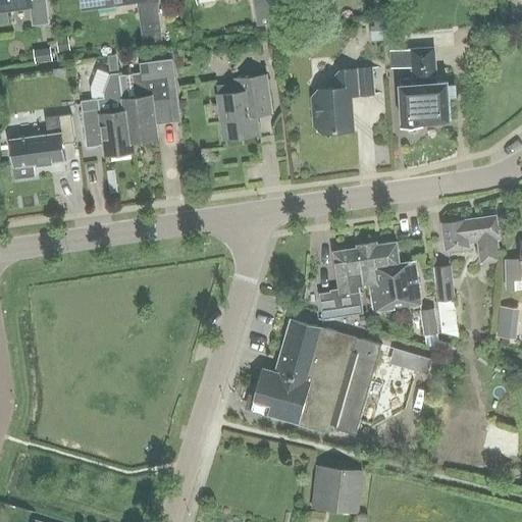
[(0,0),(0,24),(9,23),(8,12),(31,8),(33,27),(50,24),(46,0),(0,0)]
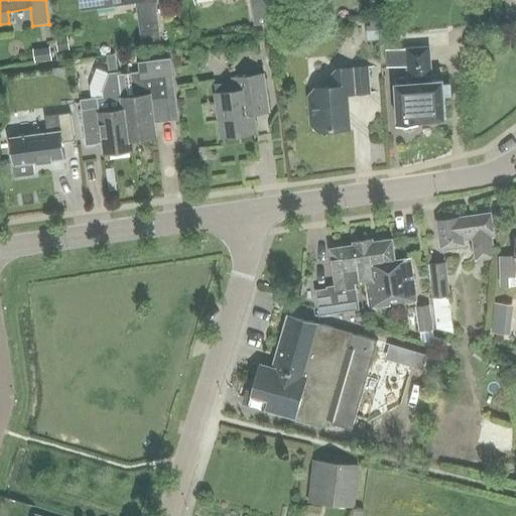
[(77,0),(79,11),(136,3),(142,41),(161,38),(155,0),(77,0)]
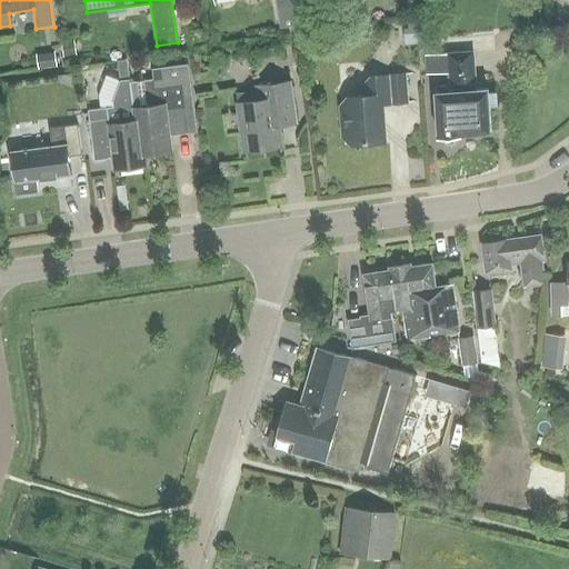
[(277,0),(281,28),(301,25),(297,0),(277,0)]
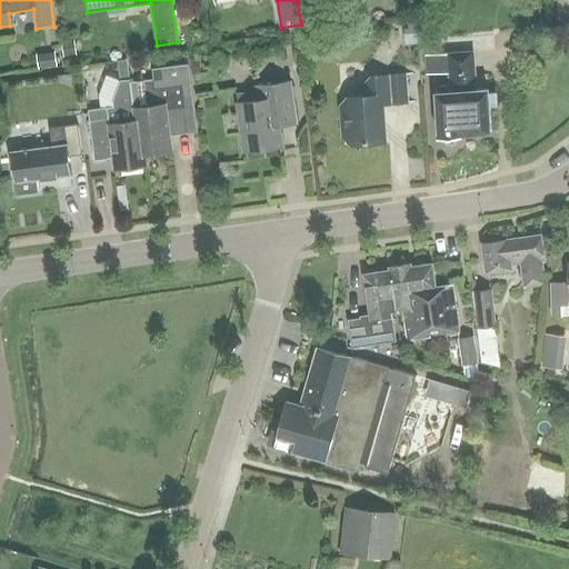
[(428,43),(426,22),(412,23),(412,29),(407,29),(409,46),(428,43)]
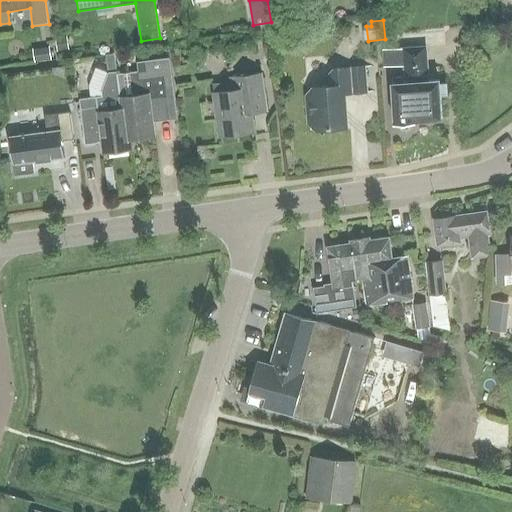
[(71,49),(69,36),(58,38),(60,51),(71,49)]
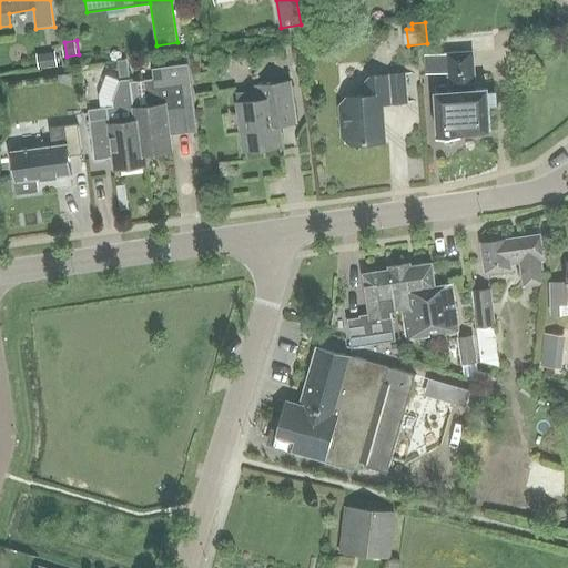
[(497,92),(487,93),(487,90),(475,91),(473,53),(425,57),(426,75),(449,74),(449,87),(437,88),(438,94),(435,94),(438,139),(442,139),(446,144),(455,144),(458,138),(462,137),(462,135),(490,133),(488,108),(498,107),(497,92)]
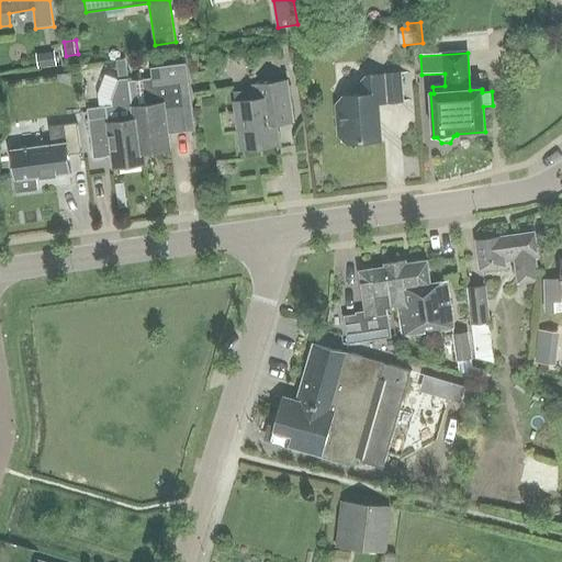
[(136,134),(130,82),(126,59),(116,60),(120,81),(112,101),(113,108),(88,111),(93,155),(111,153),(113,169),(145,165),(144,155),(141,134),(136,134)]
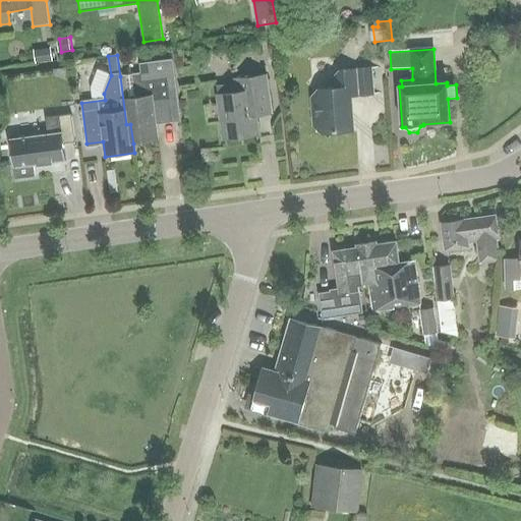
[(139,73),(120,76),(126,124),(130,124),(133,143),(158,140),(156,124),(181,121),(173,60),(145,63),(138,64),(139,73)]
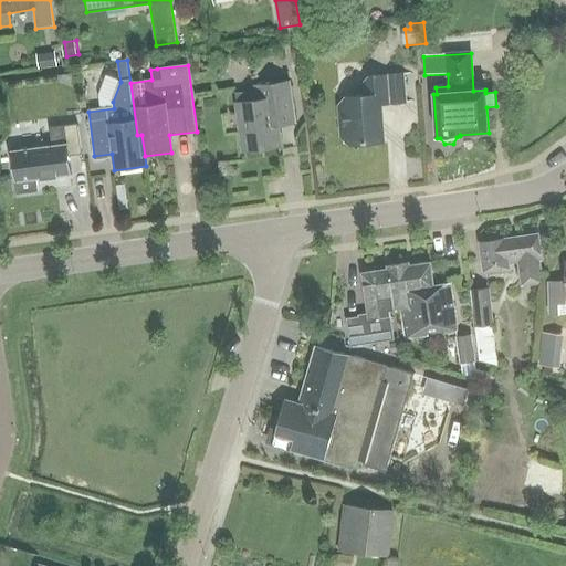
[(339,106),(342,136),(356,149),(363,142),(383,140),(379,103),(405,101),(402,75),(369,77),(363,85),(364,96),(346,98),(339,106)]
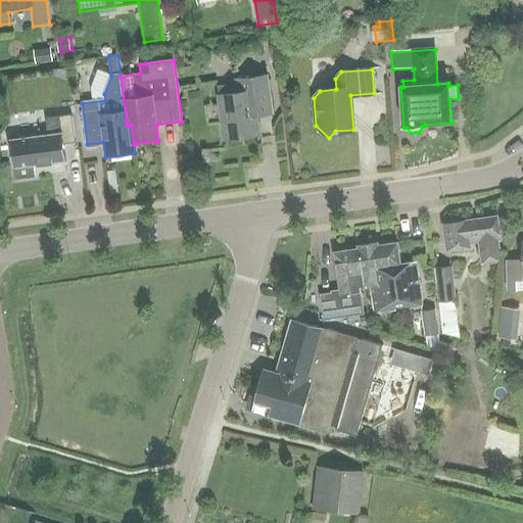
[(254,117),(272,114),(267,76),(239,80),(241,93),(218,96),(225,142),(257,137),(254,117)]
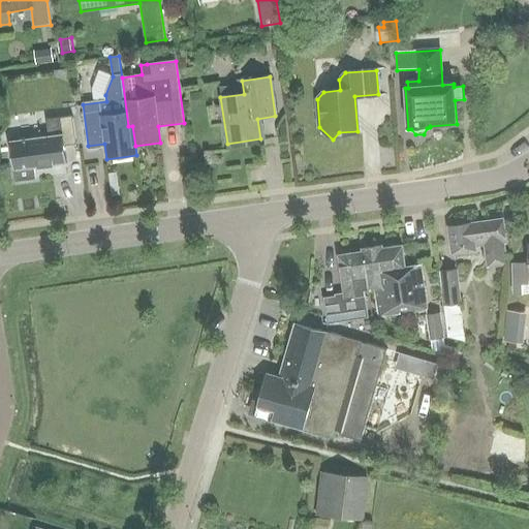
[(63,147),(76,145),(72,117),(47,120),(49,137),(11,143),(14,168),(12,169),(13,174),(16,173),(17,182),(35,179),(34,168),(66,164),(63,147)]
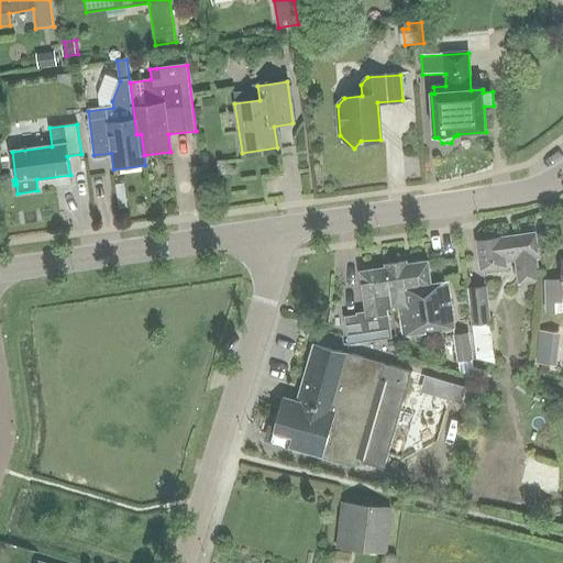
[(541,282),(538,258),(534,233),(476,241),(482,273),(506,269),(505,261),(517,260),(520,284),(541,282)]
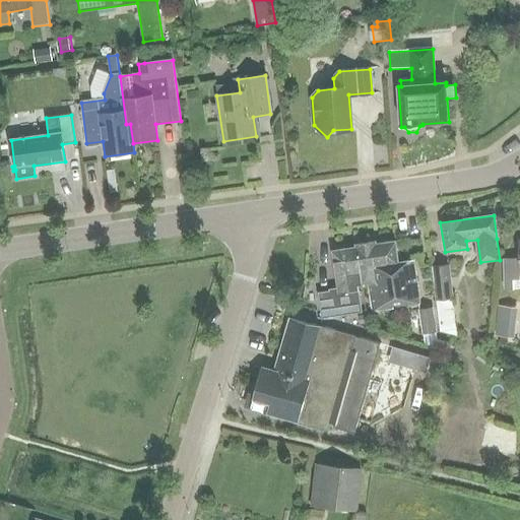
[(519,240),(519,241),(519,258),(503,258),(504,288),(519,287),(519,240)]
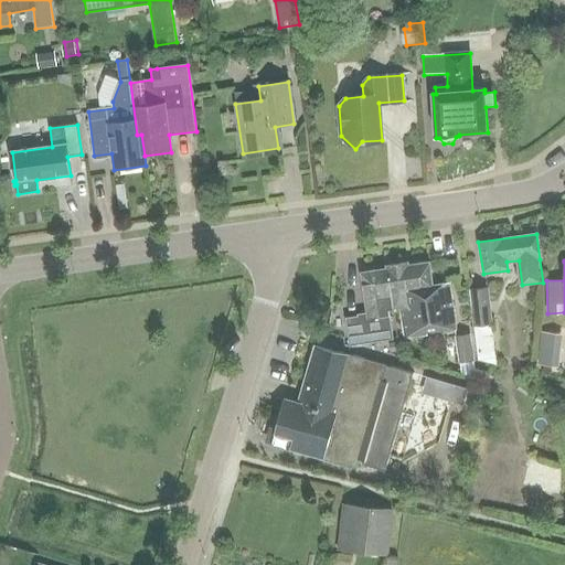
[(385,266),(386,268),(392,309),(400,308),(404,338),(455,330),(447,283),(432,285),(428,263),(407,265),(407,263),(385,266)]
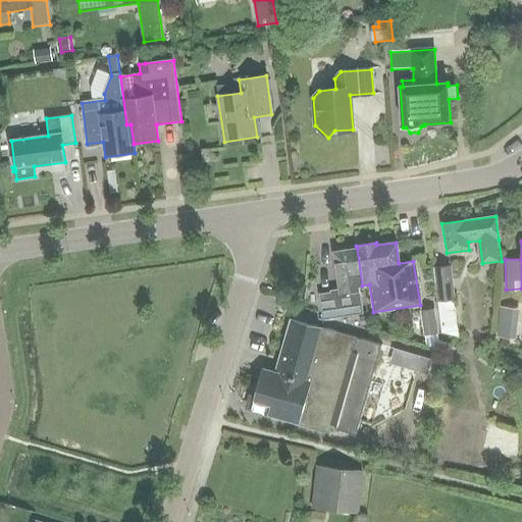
[(356,286),(362,285),(357,248),(333,252),(340,292),(318,295),(321,317),(360,312),(356,286)]
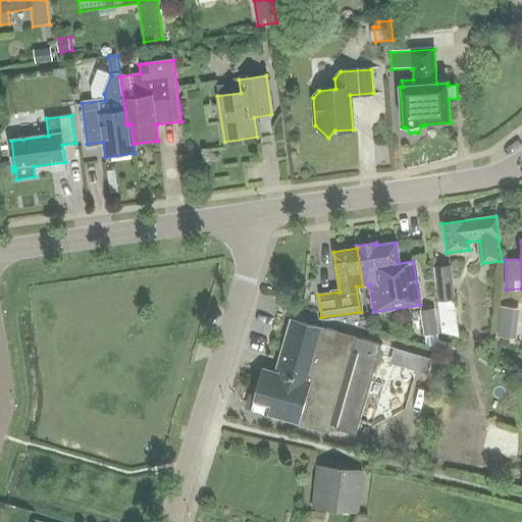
[(437,302),(456,300),(452,265),(433,267),(437,302)]
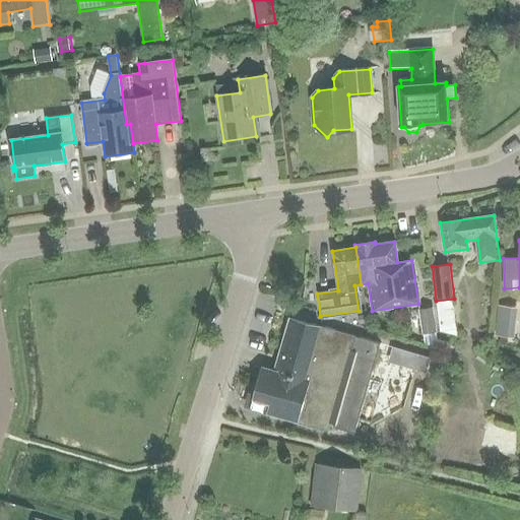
[(423,334),(437,332),(434,307),(418,309),(423,334)]
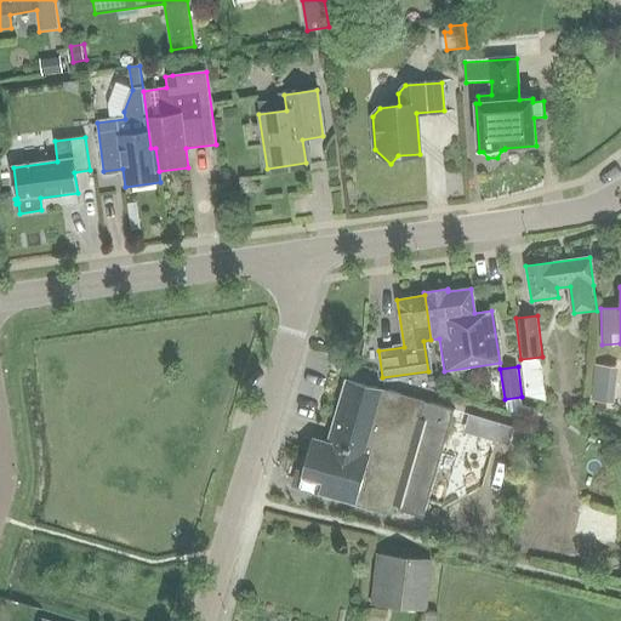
[(423,517),(454,409),(347,379),(329,440),(313,436),(298,486),(392,514),(394,503),(400,506),(399,510),(423,517)]
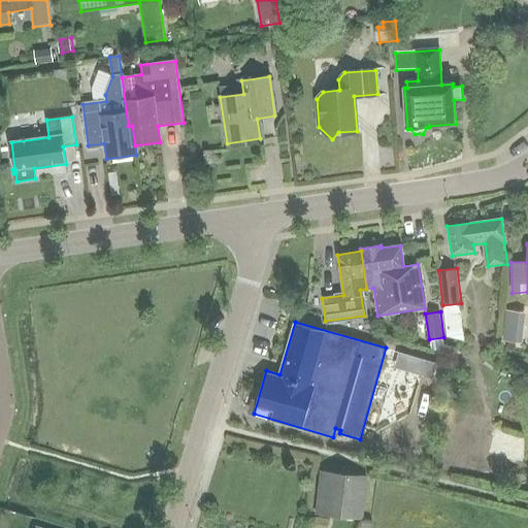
[(426,360),(421,375),(432,378),(436,363),(426,360)]
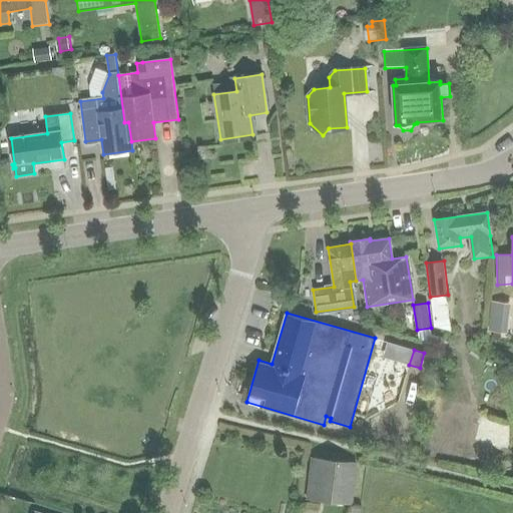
[(509,433),(485,428),(483,437),(497,440),(496,446),(505,448),(509,433)]
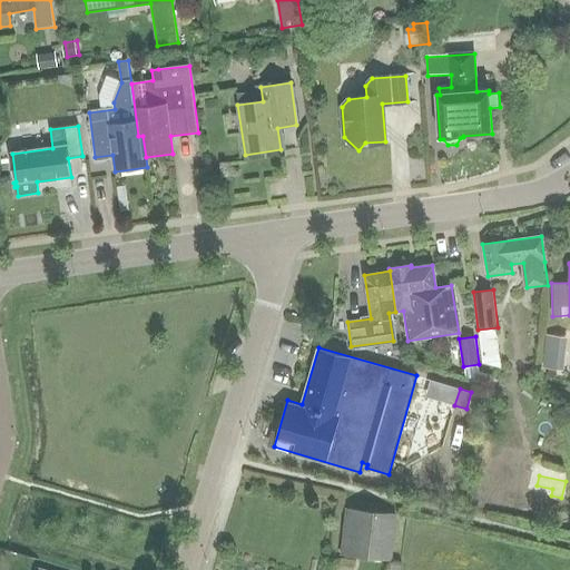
[(390,560),(394,514),(345,510),(340,554),(390,560)]
